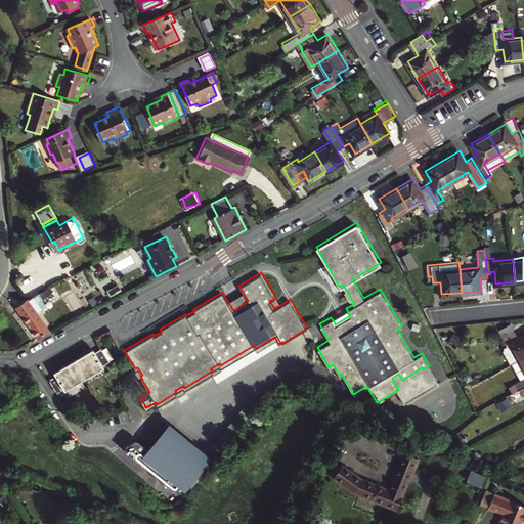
[(118,287),(106,293),(110,300),(122,294),(118,287)]
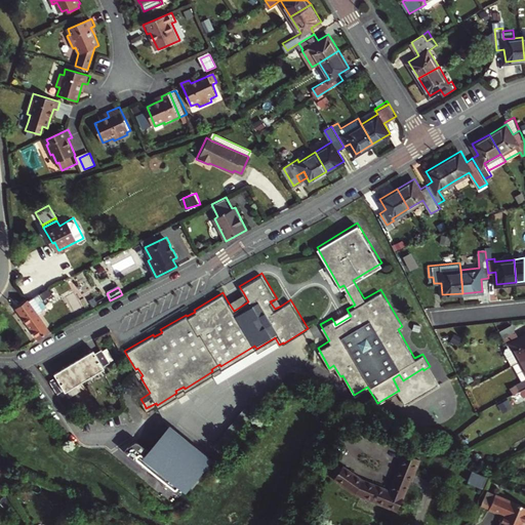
[(33,310),(24,317),(38,337),(48,330),(37,314),(42,310),(35,299),(39,296),(41,298),(50,293),(47,288),(40,292),(27,300),(33,310)]
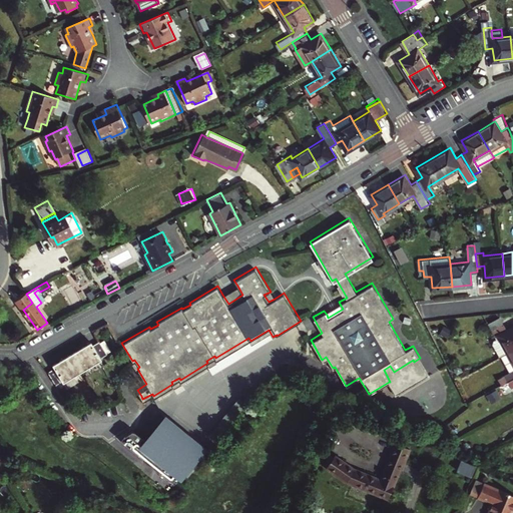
[(237,286),(222,295),(228,304),(242,295),(237,286)]
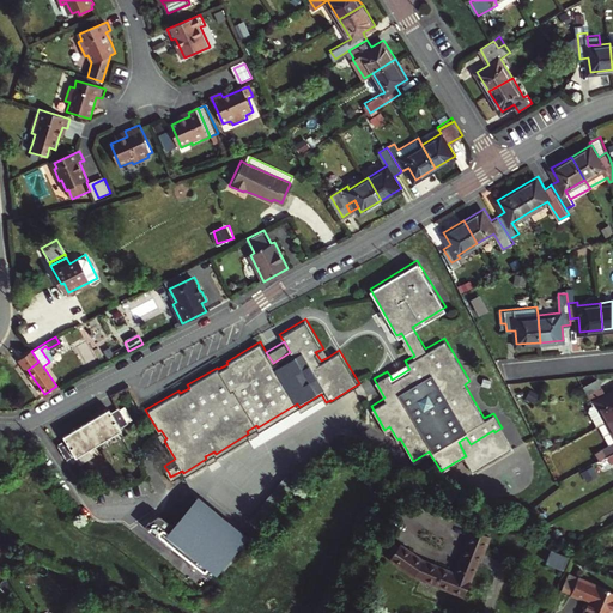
[(54,358),(48,349),(46,346),(41,350),(49,362),(54,358)]
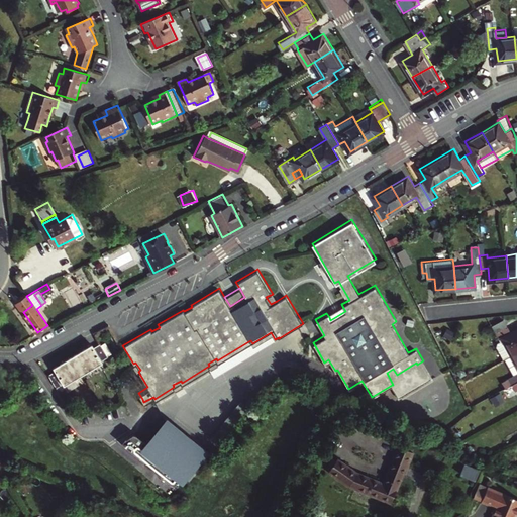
[(19,302),(17,303),(23,312),(32,305),(26,296),(25,294),(17,299),(19,302)]
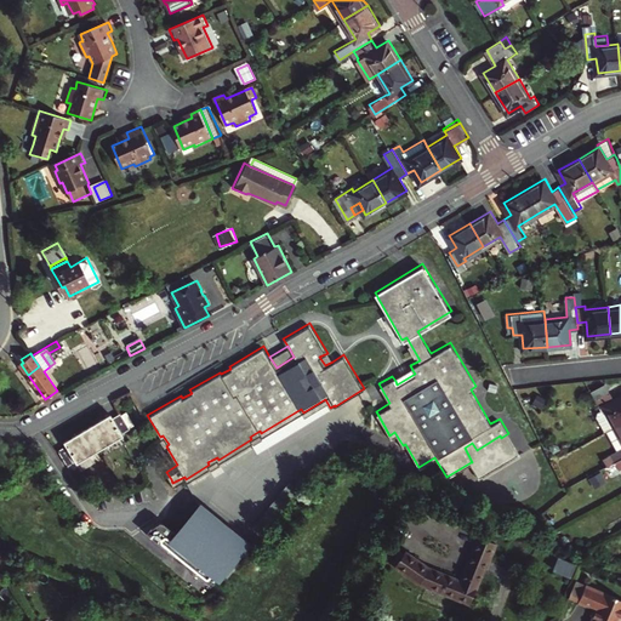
[(325,365),(332,362),(328,353),(319,357),(325,365)]
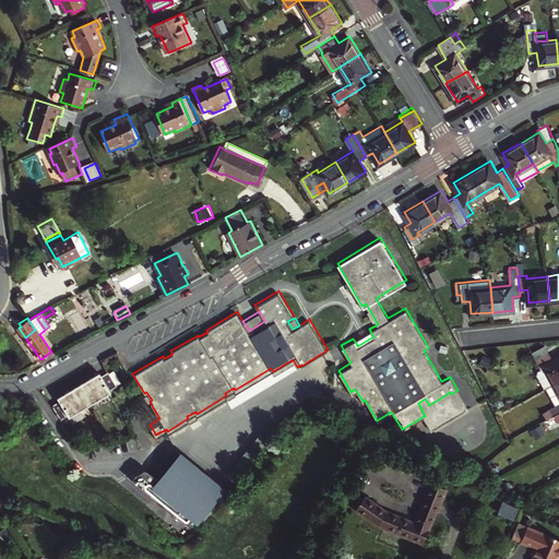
[(371,333),(356,343),(357,346),(373,336),(371,333)]
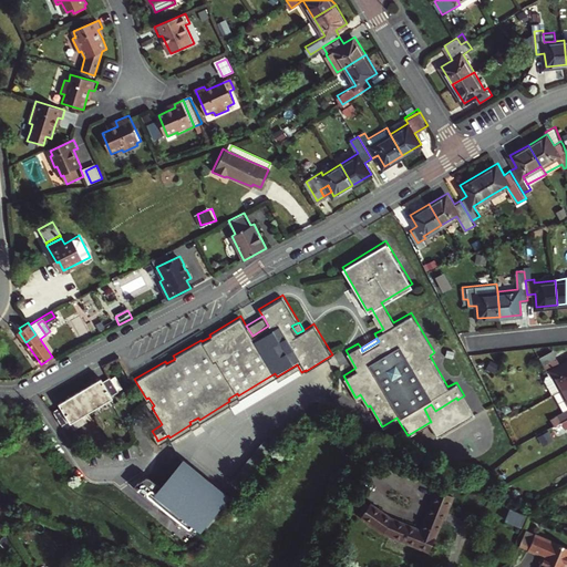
[(539,357),(544,364),(557,357),(553,349),(539,357)]
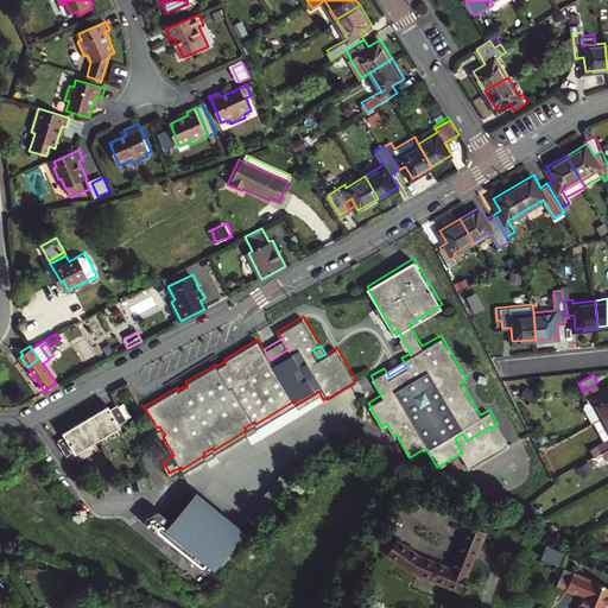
[(593,422),(594,420),(595,420),(601,417),(607,412),(607,386),(601,391),(597,382),(583,391),(588,399),(590,397),(591,399),(586,403),(584,406),(593,422)]
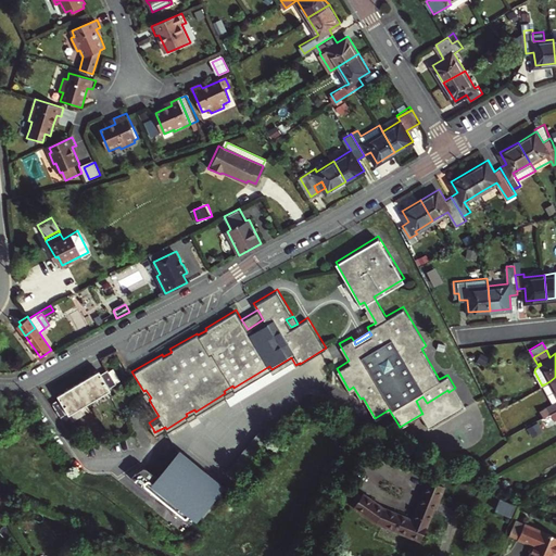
[(62,414),(66,412),(68,414),(110,389),(108,387),(115,382),(108,369),(100,374),(98,369),(57,394),(59,399),(53,401),(62,414)]
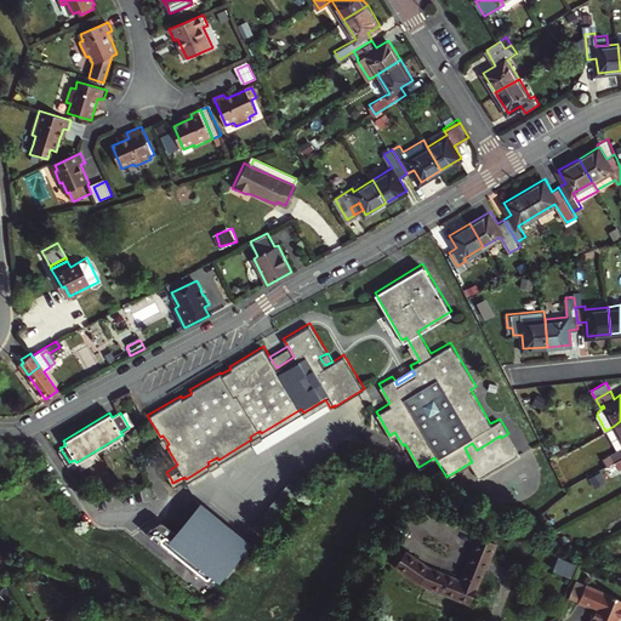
[(608,429),(607,429),(617,450),(620,448),(620,438),(614,426),(608,429)]
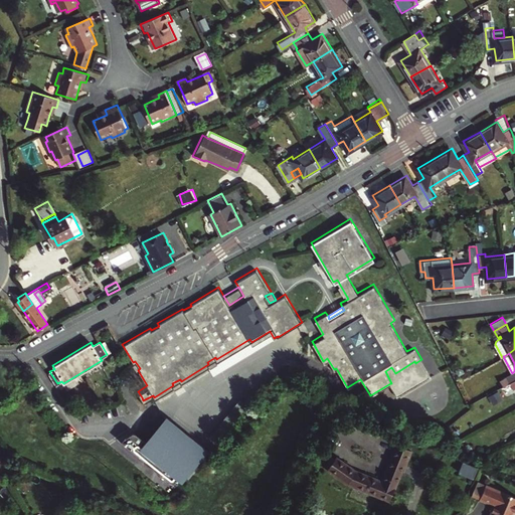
[(391,383),(390,383),(397,394),(431,375),(421,359),(415,363),(414,361),(395,373),(391,367),(385,371),(391,383)]
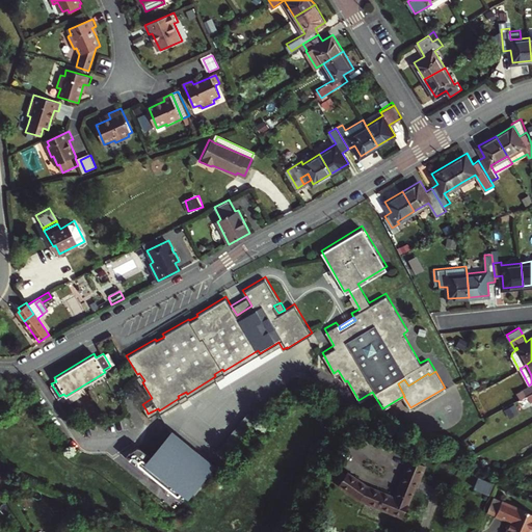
[(139,373),(137,374),(136,375),(140,383),(142,382),(144,380),(139,373)]
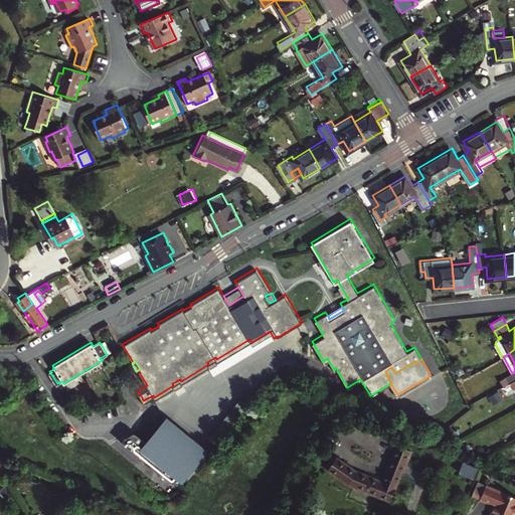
[(57,383),(49,371),(48,372),(56,385),(57,383)]
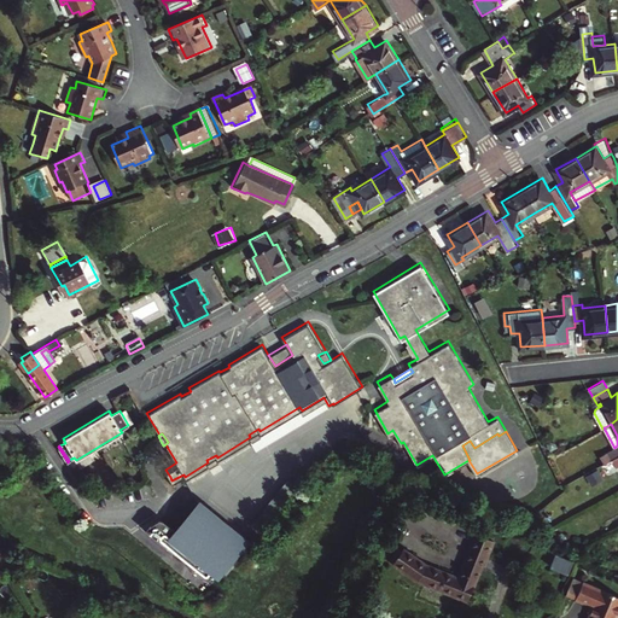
[(601,470),(589,474),(593,483),(605,479),(601,470)]
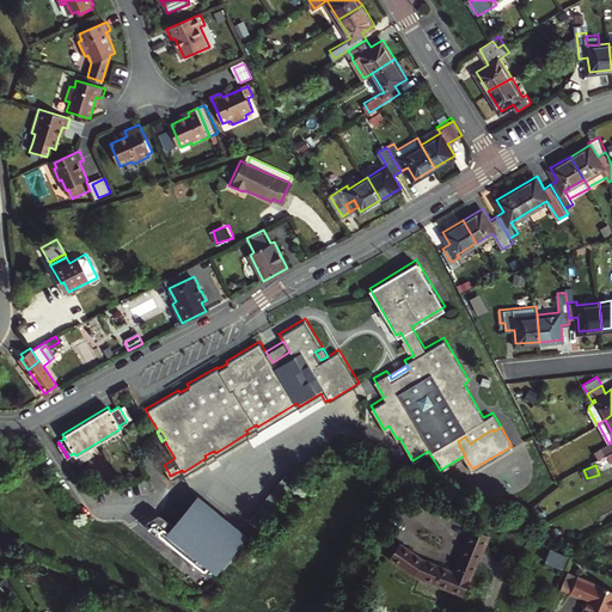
[(342,503),(361,514),(366,506),(347,494),(342,503)]
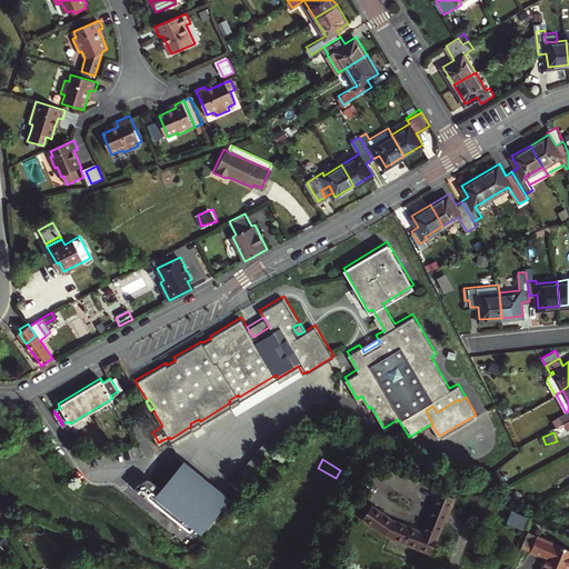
[(135,483),(135,490),(191,533),(221,493),(182,463),(181,462),(161,489),(145,477),(138,479),(135,483)]
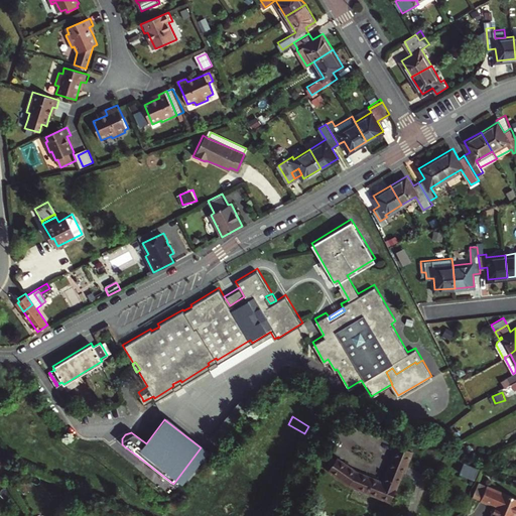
[(281,435),(276,444),(293,454),(298,445),(281,435)]
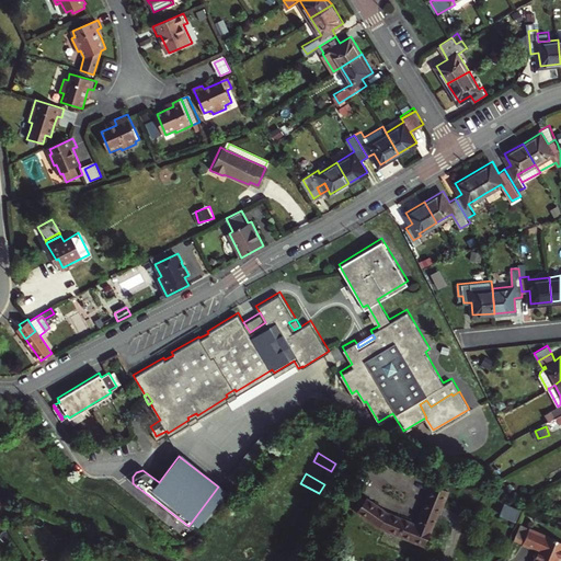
[(449,491),(433,484),(426,501),(441,507),(442,507),(449,491)]
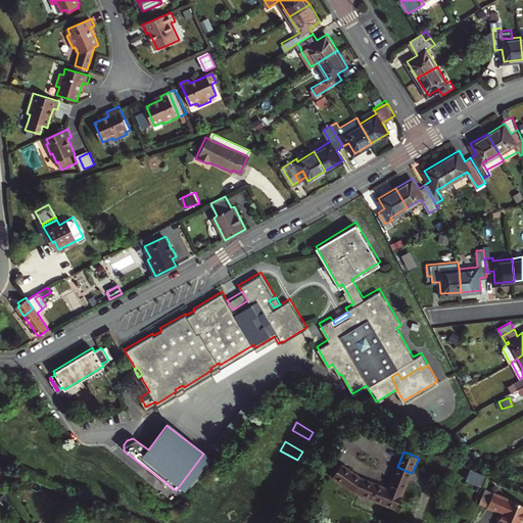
[(274,459),(269,467),(286,478),(291,470),(274,459)]
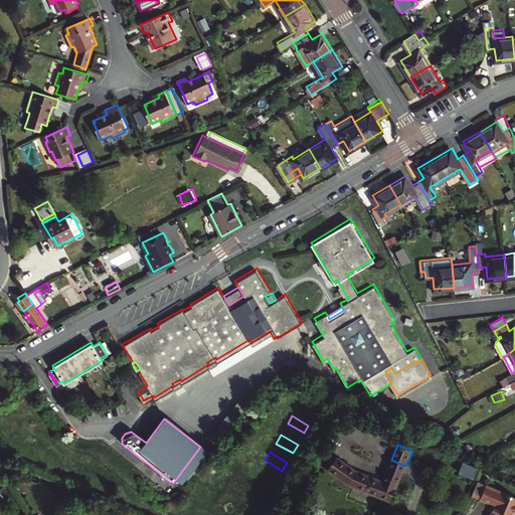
[(327,468),(348,484),(388,501),(401,472),(388,467),(381,482),(355,471),(336,456),(327,468)]
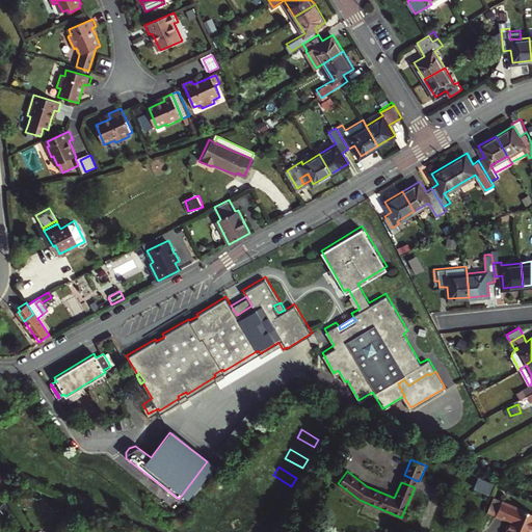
[(404,475),(401,482),(415,487),(418,481),(404,475)]
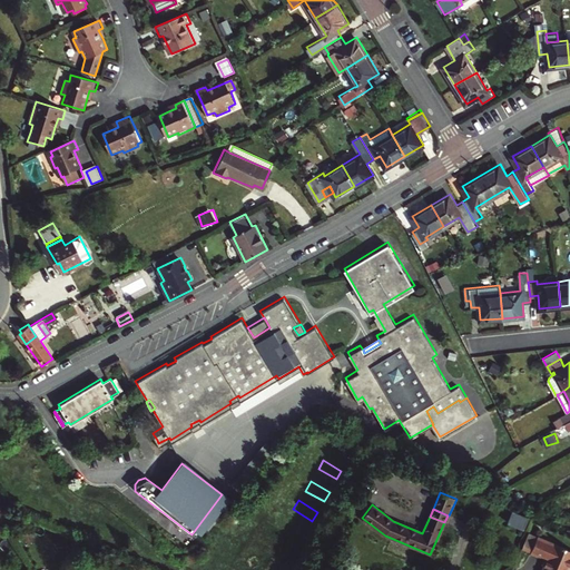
[(526,526),(530,517),(521,512),(514,510),(510,520),(526,526)]
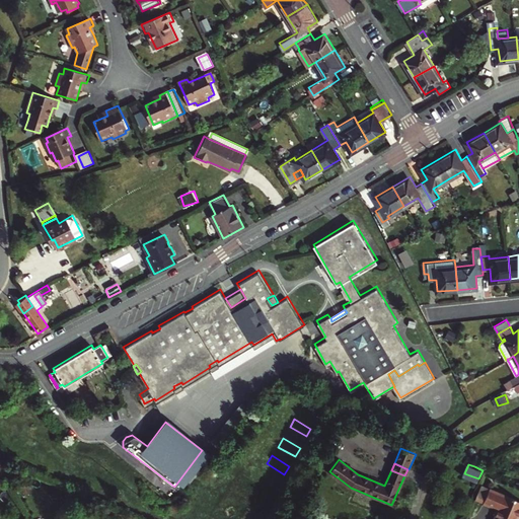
[(516,518),(518,515),(518,501),(489,489),(483,504),(498,510),(494,518),(516,518)]
